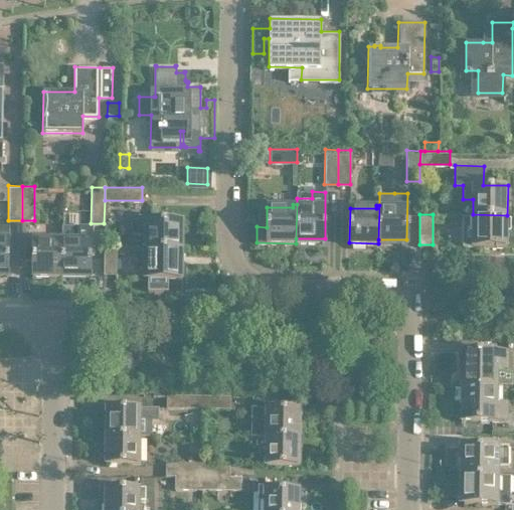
[(507,215),(473,214),(467,214),(467,231),(463,231),(463,245),(507,245),(507,215)]
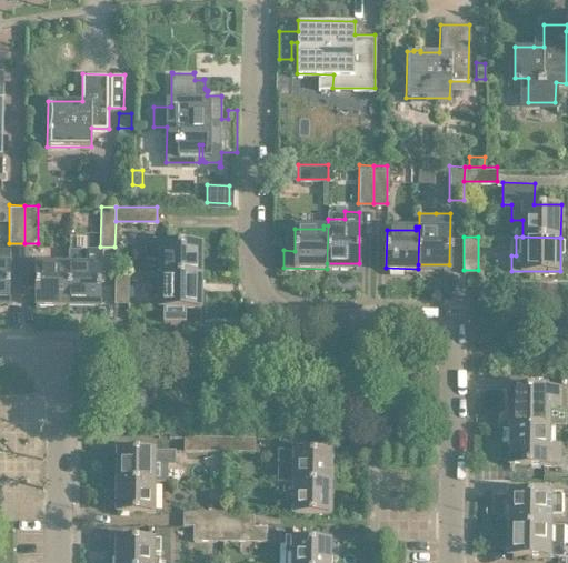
[(159,272),(198,272),(198,241),(147,240),(147,255),(160,255),(159,272)]
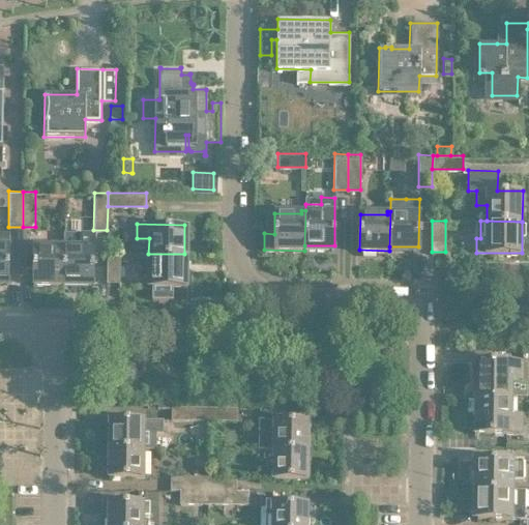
[(0,280),(8,281),(9,232),(0,231),(0,280)]
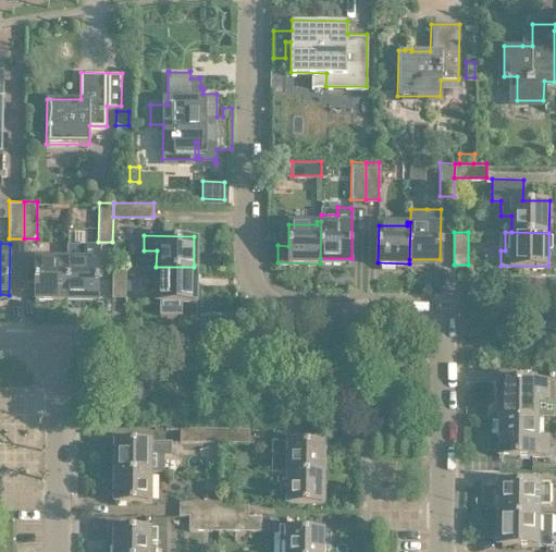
[(68,258),(68,295),(98,296),(99,244),(86,244),(68,244),(68,258)]
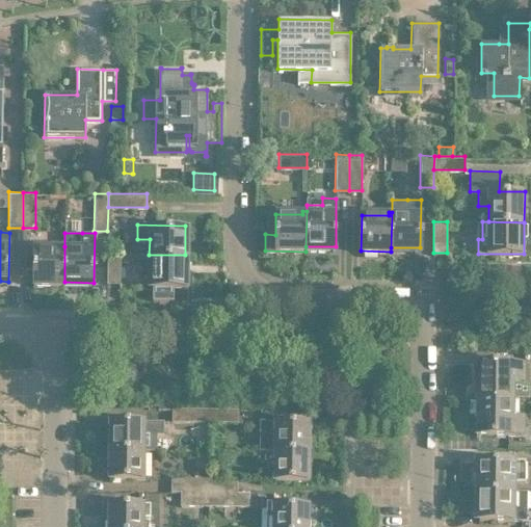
[(34,249),(33,286),(64,286),(64,282),(64,246),(60,246),(60,251),(34,249)]
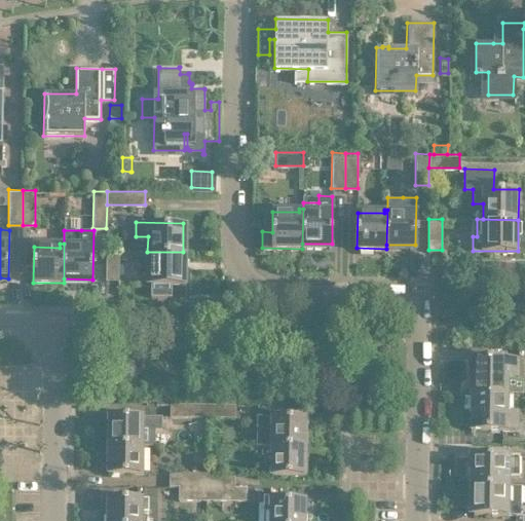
[(118,280),(119,252),(106,252),(105,278),(118,280)]
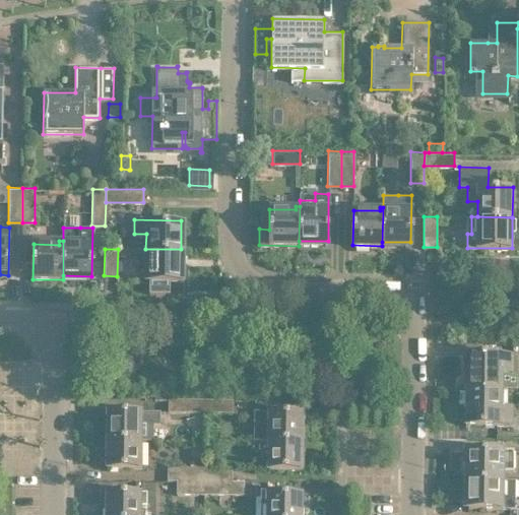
[(145,249),(145,252),(149,252),(148,293),(169,293),(170,280),(184,280),(185,249),(181,249),(145,249)]
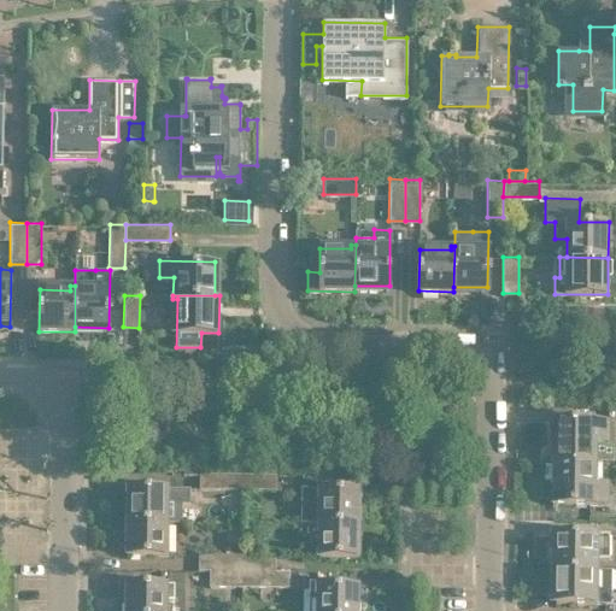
[(585,321),(605,321),(605,306),(585,306),(585,321)]
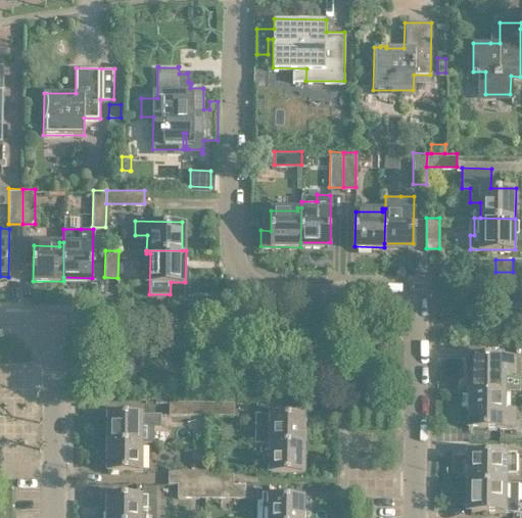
[(467,355),(467,390),(504,390),(521,391),(521,356),(514,356),(496,355),(467,355)]
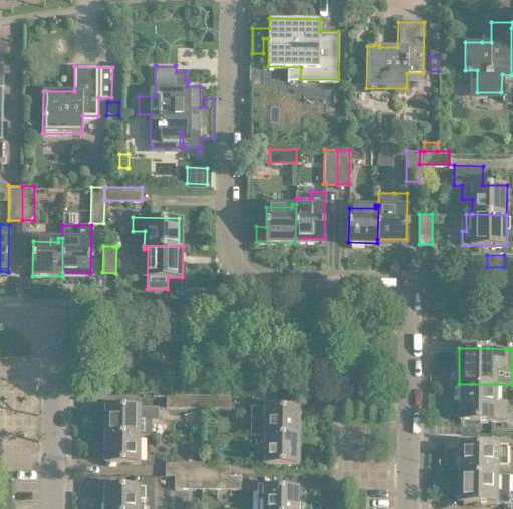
[(459,384),(458,419),(504,420),(504,401),(495,401),(495,384),(459,384)]
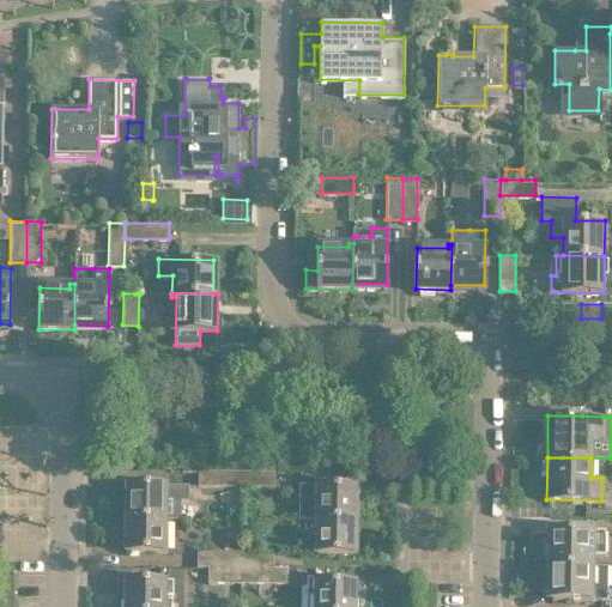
[(198,484),(243,484),(243,468),(198,468),(198,484)]
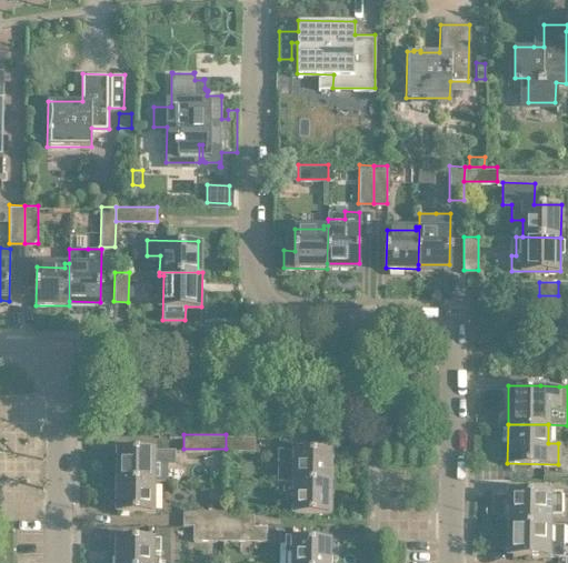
[(226,434),(226,449),(253,450),(253,435),(226,434)]
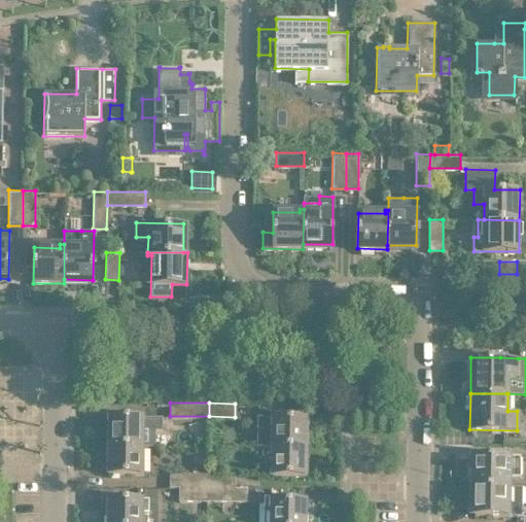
[(162,416),(108,416),(108,444),(143,445),(154,445),(154,428),(162,428),(162,416)]
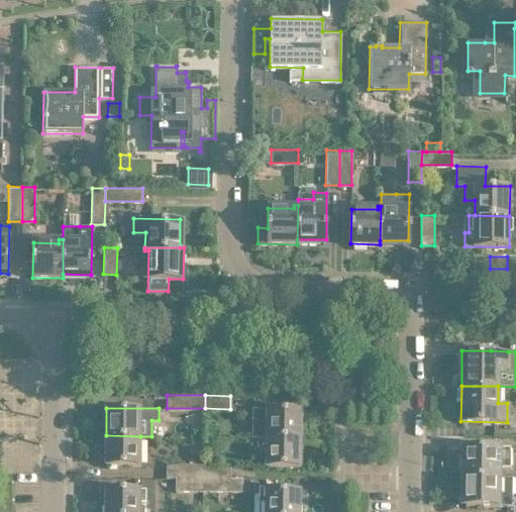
[(265,437),(268,437),(301,437),(302,409),(252,408),(251,436),(265,436),(265,437)]
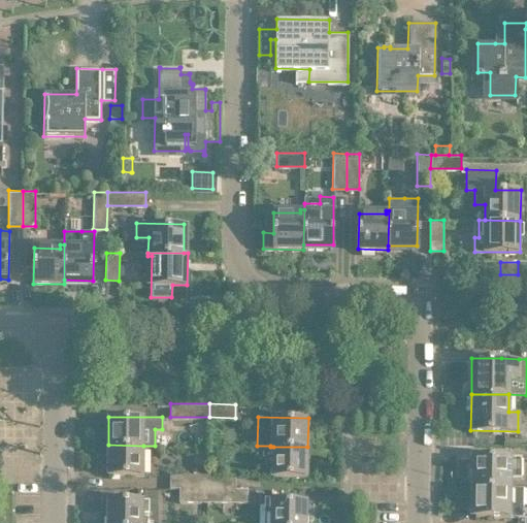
[(142,475),(143,446),(108,445),(107,474),(142,475)]
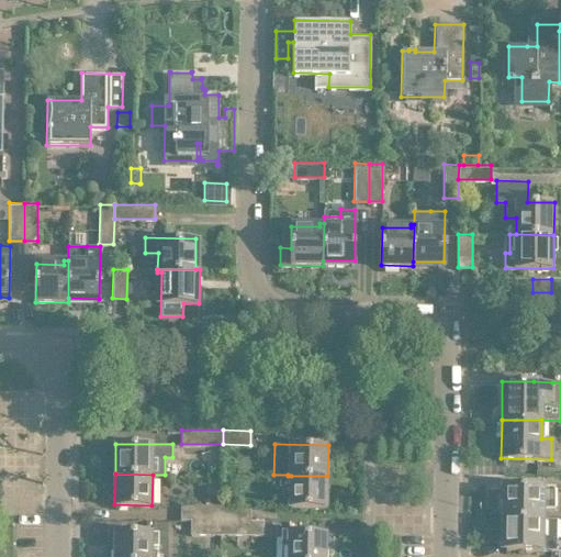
[(327,476),(291,476),(288,476),(288,507),(290,507),(327,508),(327,476)]
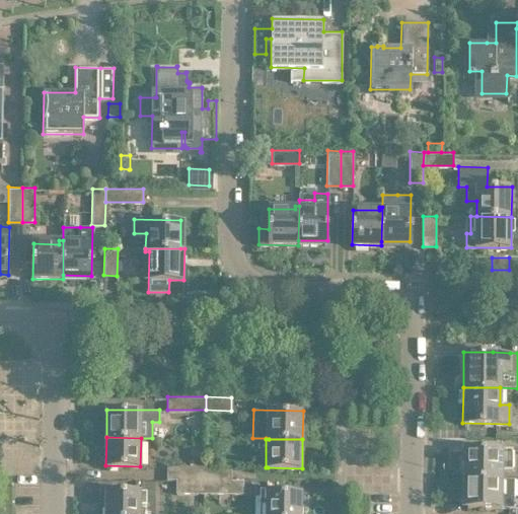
[(461,476),(465,476),(501,476),(501,467),(511,467),(511,448),(462,447),(461,476)]
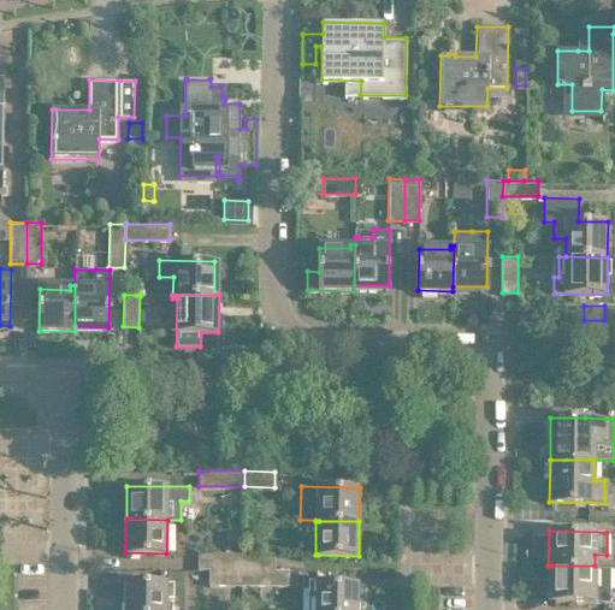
[(197,568),(208,568),(243,568),(243,551),(197,551),(197,568)]
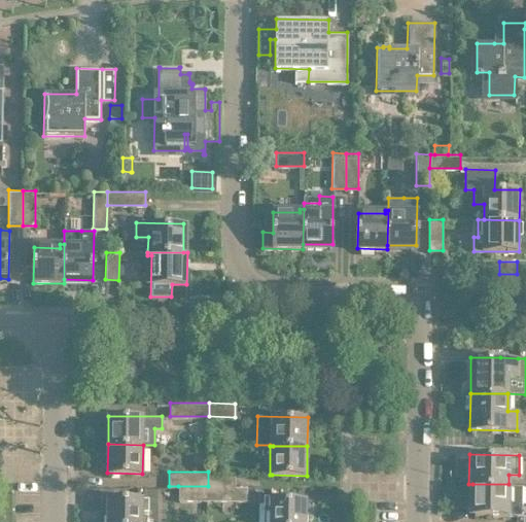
[(208,472),(208,486),(235,486),(235,472),(208,472)]
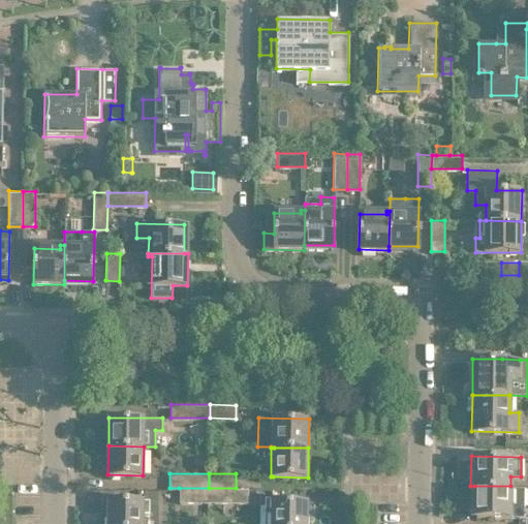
[(523,486),(510,486),(474,486),(474,515),(523,516),(523,486)]
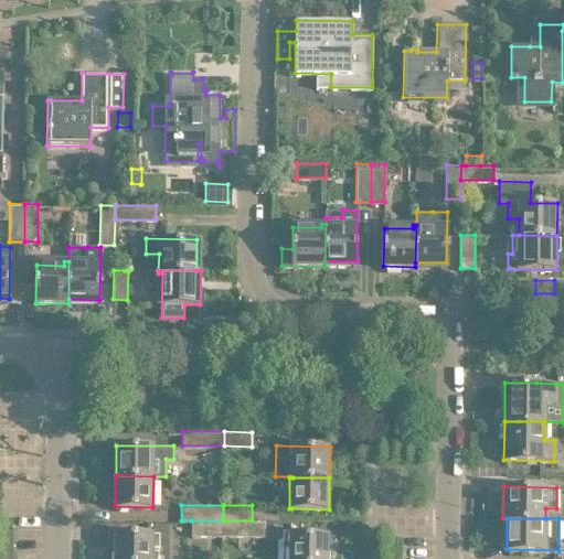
[(222,535),(223,520),(191,520),(191,535),(222,535)]
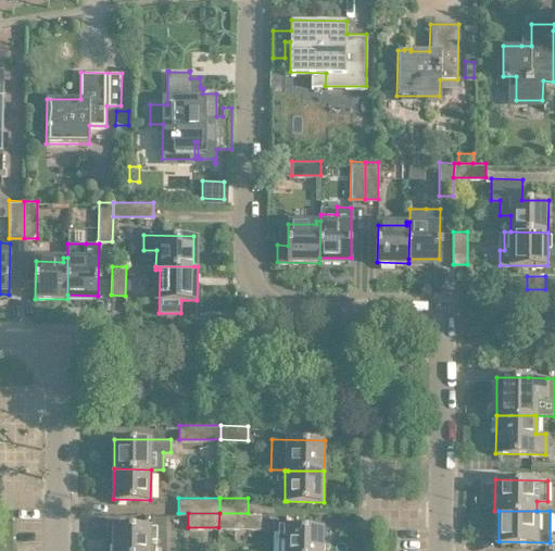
[(248,513),(219,513),(218,527),(260,528),(261,513),(248,513)]
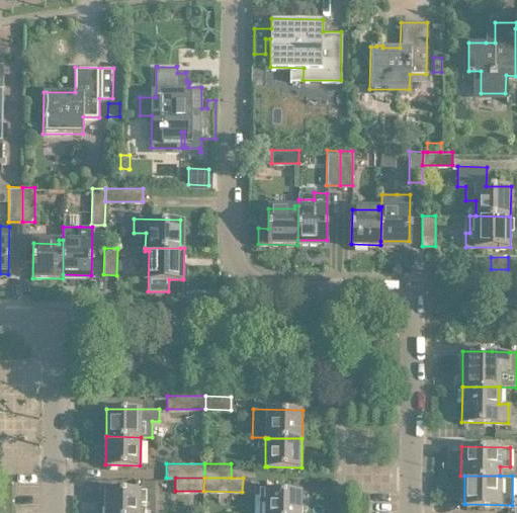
[(105,490),(104,512),(139,512),(140,503),(146,503),(146,490),(105,490)]
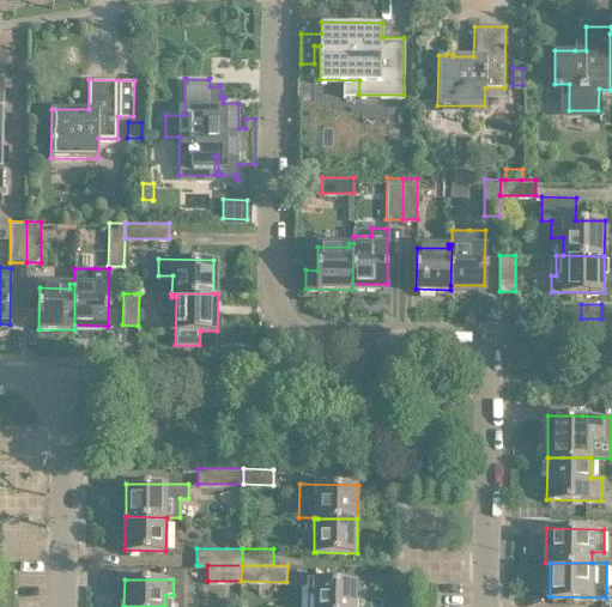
[(356,606),(357,582),(309,581),(308,606),(356,606)]
